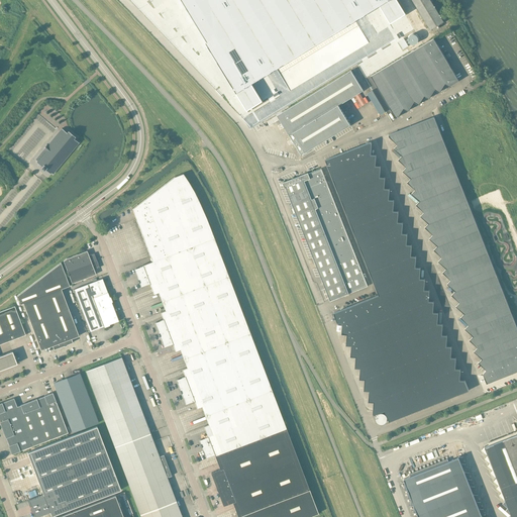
[(180,0),(247,110),(262,101),(251,84),(276,69),(355,20),(380,5),(390,22),(405,13),(396,0),(180,0)]
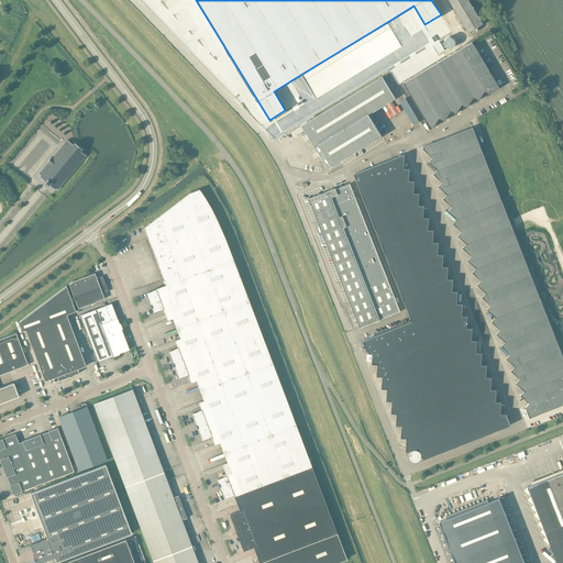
[(484,23),(468,0),(449,0),(468,32),(484,23)]
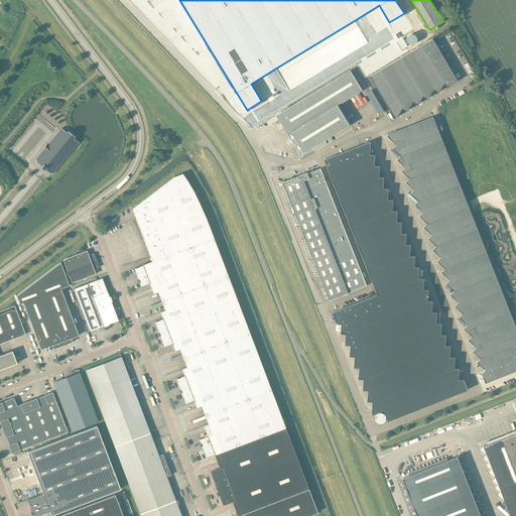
[(458,81),(433,38),(370,76),(395,118),(397,116),(403,107),(407,110),(413,101),(418,104),(423,95),(428,98),(434,89),(438,92),(444,83),(448,86),(458,81)]
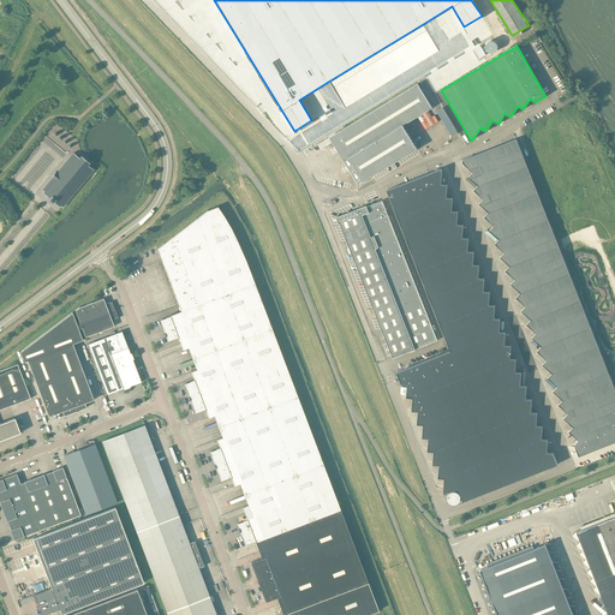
[(485,54),(484,53),(484,52),(483,49),(482,49),(481,46),(473,51),(478,59),(485,54)]
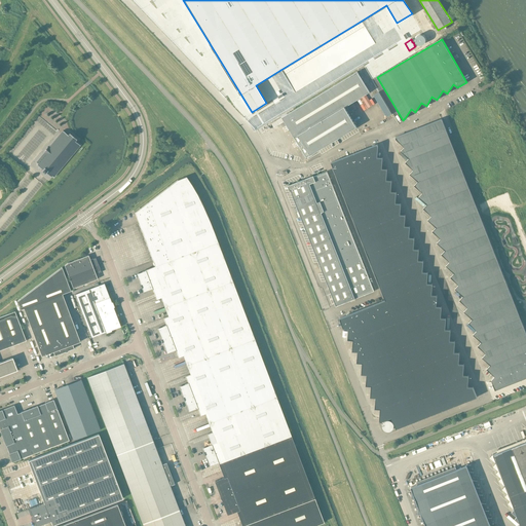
[(357,126),(344,107),(370,91),(358,71),(291,112),(290,112),(282,117),(306,157),(310,155),(310,154),(357,126)]
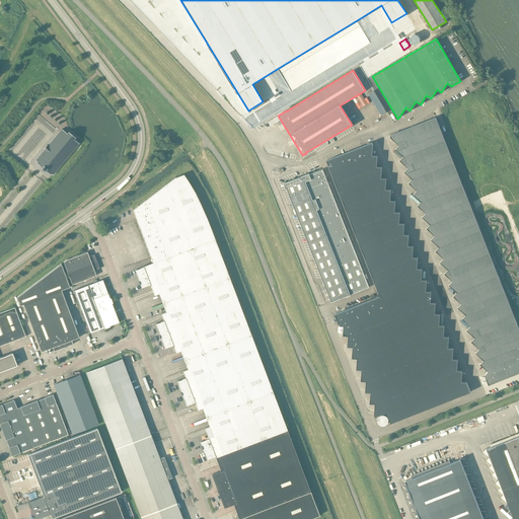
[(518,372),(518,327),(436,118),(390,135),(391,138),(399,145),(395,149),(403,156),(399,160),(408,167),(404,171),(413,178),(409,182),(417,190),(414,194),(422,202),(418,205),(426,213),(422,217),(430,224),(427,228),(435,235),(431,239),(439,246),(436,250),(443,257),(440,262),(448,269),(444,273),(452,281),(449,284),(457,292),(453,296),(461,303),(458,307),(465,314),(462,318),(470,325),(466,329),(474,337),(471,341),(479,349),(475,352),(484,360),(480,364),(488,371),(485,375),(489,384),(518,372)]
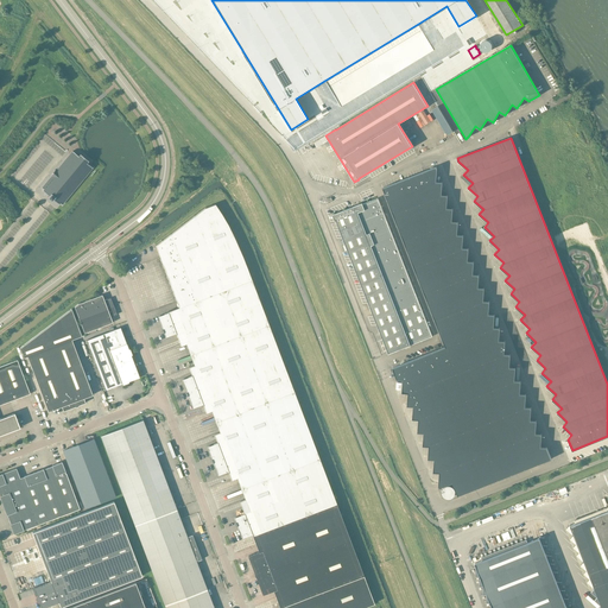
[(51,176),(42,188),(44,190),(43,190),(49,196),(48,196),(48,197),(50,198),(52,201),(52,200),(54,200),(59,204),(59,203),(62,204),(93,168),(87,163),(88,160),(81,153),(78,156),(73,151),(56,171),(55,170),(52,172),(51,175),(51,176)]
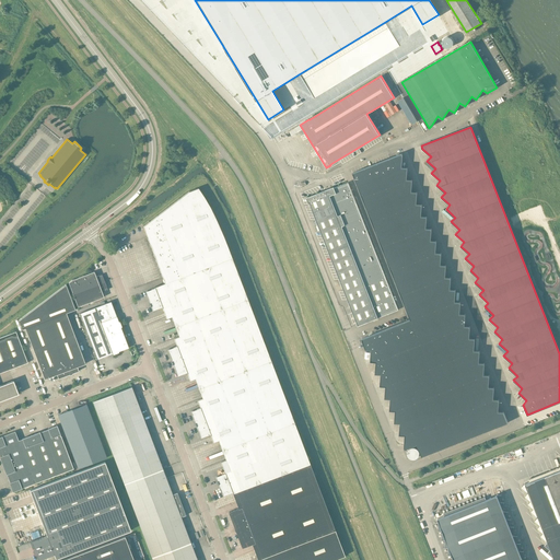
[(459,314),(461,302),(455,302),(455,290),(450,290),(451,278),(445,278),(446,266),(440,266),(441,254),(435,253),(436,242),(431,241),(431,229),(426,229),(427,217),(421,217),(422,205),(416,205),(417,193),(411,191),(412,181),(407,179),(407,167),(401,167),(403,156),(401,153),(352,173),(410,319),(361,339),(365,349),(371,350),(370,361),(376,362),(375,374),(381,374),(380,386),(385,386),(385,398),(391,398),(389,410),(395,410),(394,422),(400,423),(399,434),(405,435),(404,446),(408,457),(413,459),(508,422),(503,412),(498,411),(499,400),(493,399),(494,387),(488,387),(489,375),(483,375),(485,363),(479,363),(479,351),(474,350),(475,339),(469,338),(470,327),(464,326),(465,314),(459,314)]
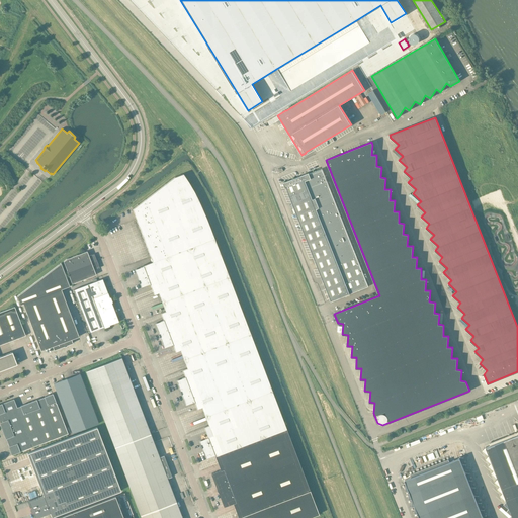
[(368,286),(322,169),(284,183),(284,182),(283,183),(331,301),(368,286)]
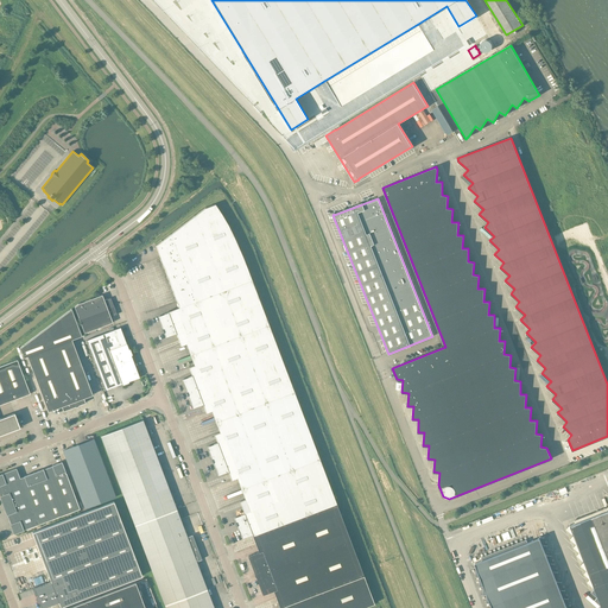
[(362,607),(374,603),(293,392),(247,268),(242,258),(238,247),(233,235),(228,225),(222,215),(215,204),(206,208),(156,246),(179,308),(168,312),(169,314),(158,317),(165,337),(176,334),(181,346),(187,343),(195,366),(189,368),(192,377),(182,380),(192,409),(203,405),(206,412),(211,411),(220,432),(214,435),(217,443),(207,447),(217,475),(228,472),(232,480),(236,477),(245,500),(240,501),(245,514),(234,518),(241,538),(252,534),(253,536),(258,533),(261,543),(257,545),(259,552),(248,556),(263,595),(273,591),(277,599),(282,596),(285,606),(286,607),(362,607)]
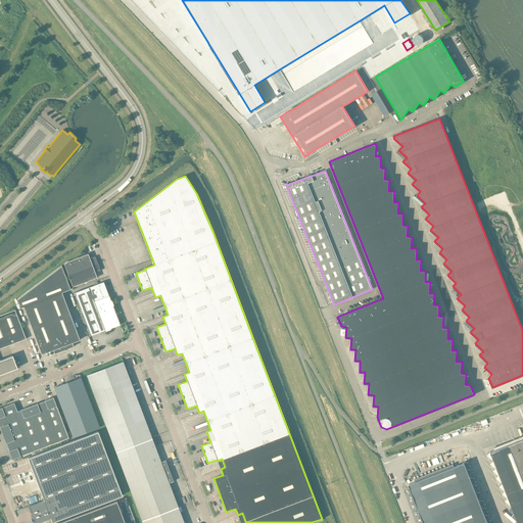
[(100,271),(98,264),(95,256),(90,258),(88,253),(66,262),(64,264),(73,287),(97,277),(95,273),(100,271)]
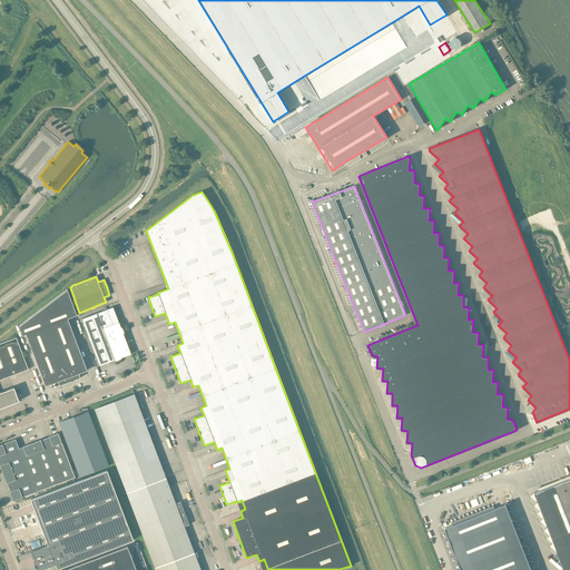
[(87,370),(67,318),(77,315),(67,290),(19,326),(22,335),(26,334),(46,386),(58,381),(59,385),(80,377),(78,373),(87,370)]
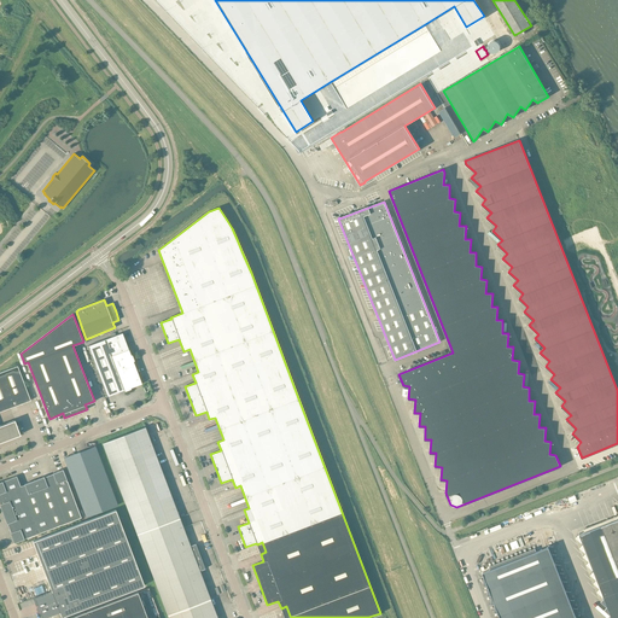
[(141,384),(133,361),(134,361),(132,355),(130,355),(122,333),(88,345),(108,396),(124,390),(124,391),(130,389),(130,388),(141,384)]
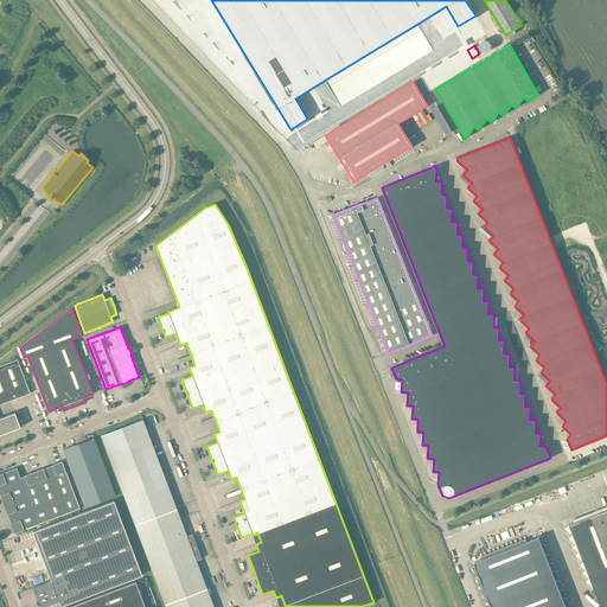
[(0,404),(30,393),(17,359),(0,365),(0,434),(20,427),(14,413),(0,417),(0,404)]
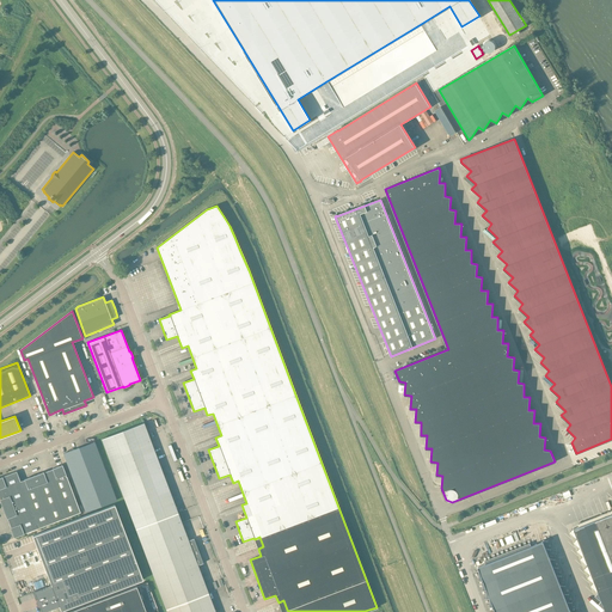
[(203,563),(194,538),(189,540),(144,423),(102,439),(166,611),(215,611),(197,565),(203,563)]
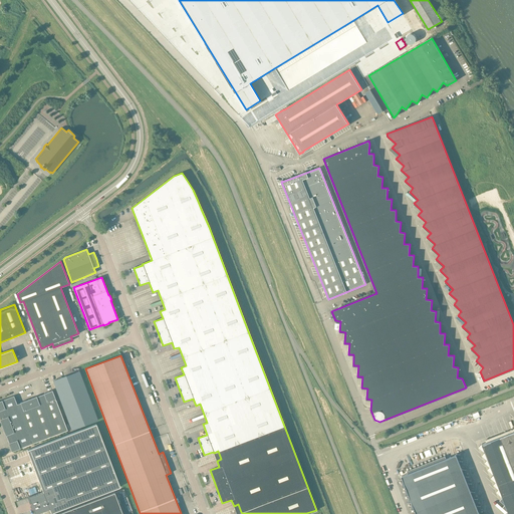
[(97,420),(79,371),(53,380),(71,430),(97,420)]
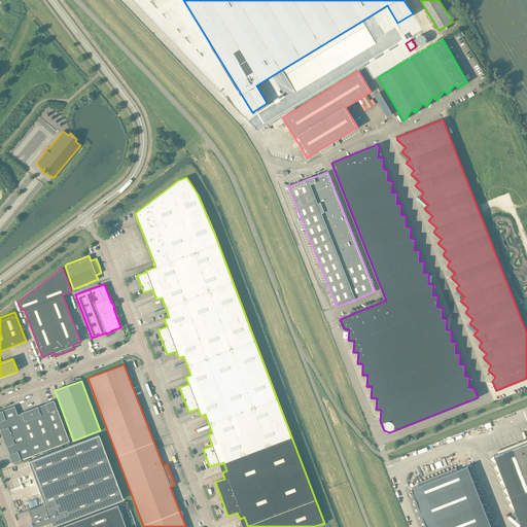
[(69,441),(58,411),(57,411),(57,409),(54,400),(45,403),(37,407),(21,413),(18,415),(14,406),(3,410),(3,411),(2,411),(0,411),(0,431),(6,447),(9,454),(8,454),(12,463),(21,459),(22,458),(22,459),(69,441)]
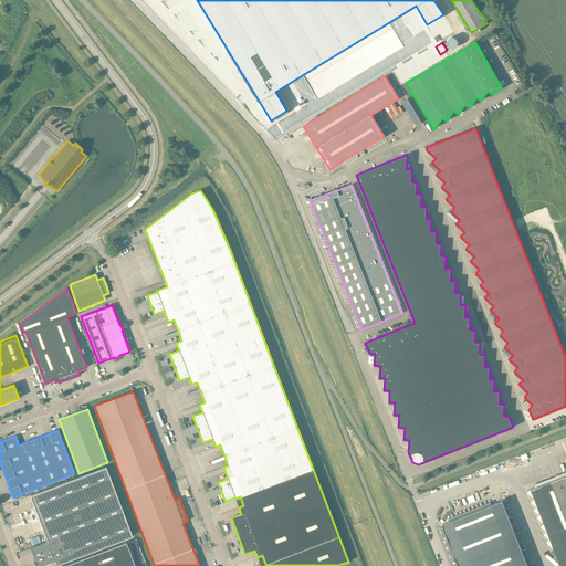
[(132,536),(106,467),(30,495),(48,542),(32,547),(39,565),(54,559),(56,565),(132,536)]
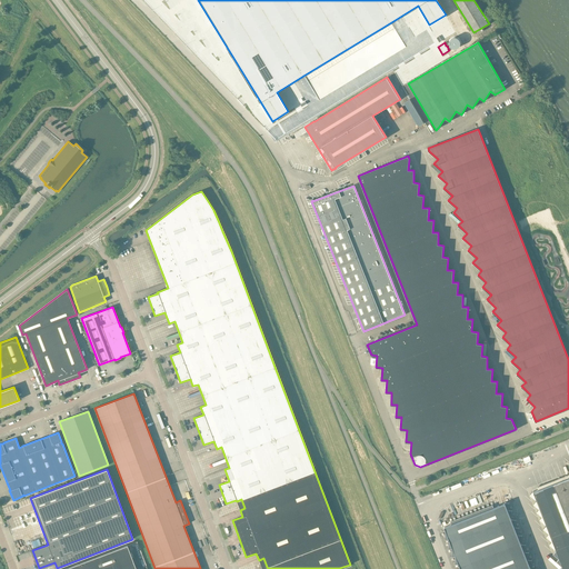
[(568,568),(568,475),(537,487),(538,490),(533,492),(562,568),(568,568)]
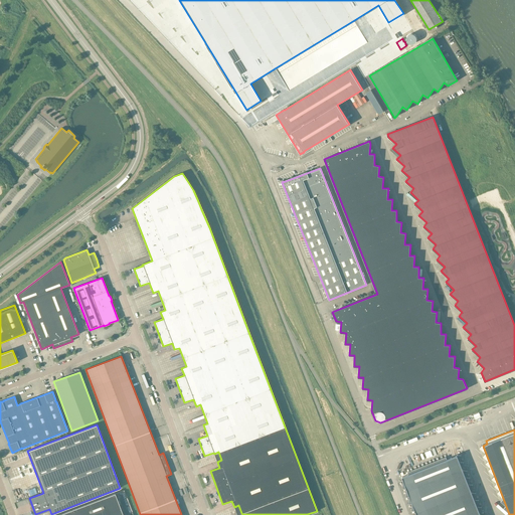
[(480,514),(457,456),(447,460),(446,457),(407,472),(408,474),(402,477),(416,514),(480,514)]
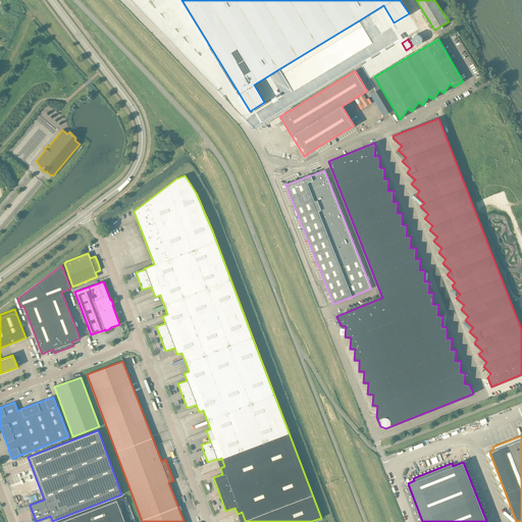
[(129,521),(128,517),(123,519),(116,500),(56,521),(129,521)]
